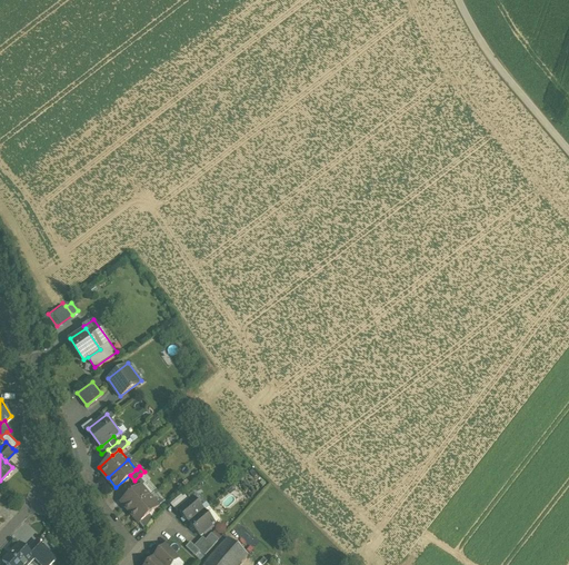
[(135,481),(130,484),(135,488),(141,483),(142,484),(146,481),(140,475),(135,481)]
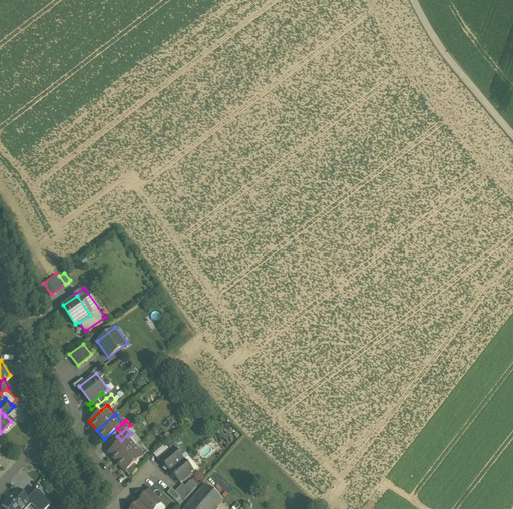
[(128,436),(127,435),(121,440),(109,451),(117,460),(135,444),(128,436)]
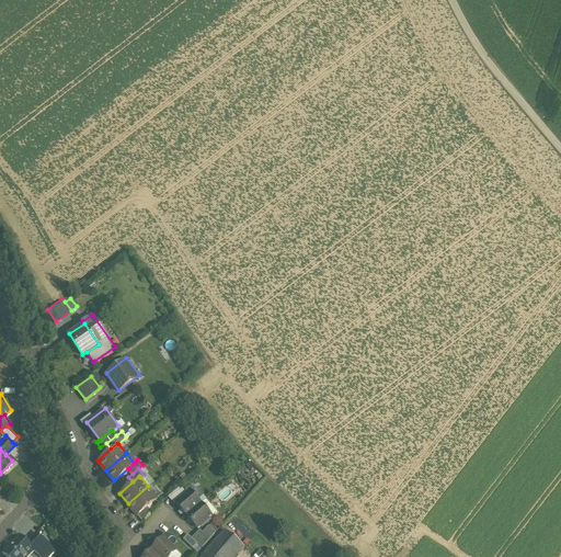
[(157,496),(148,486),(128,503),(136,513),(137,512),(147,504),(157,496)]
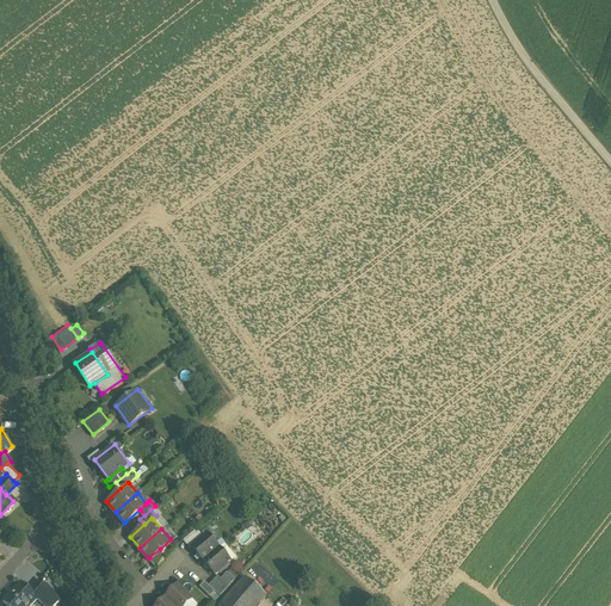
[(207,532),(192,545),(203,558),(218,545),(207,532)]
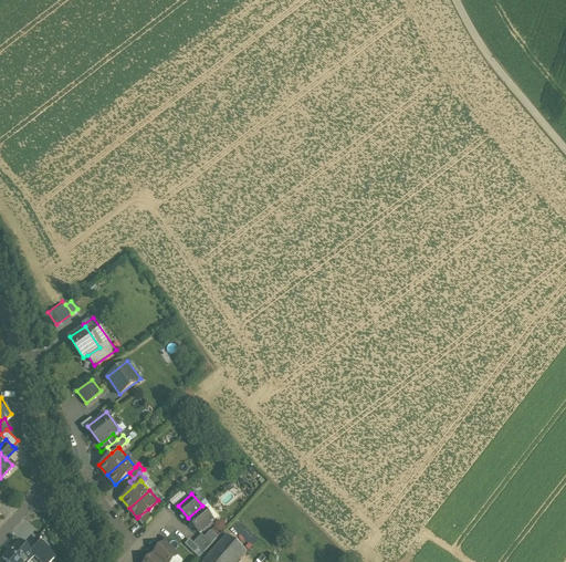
[(218,514),(208,501),(202,506),(213,519),(218,514)]
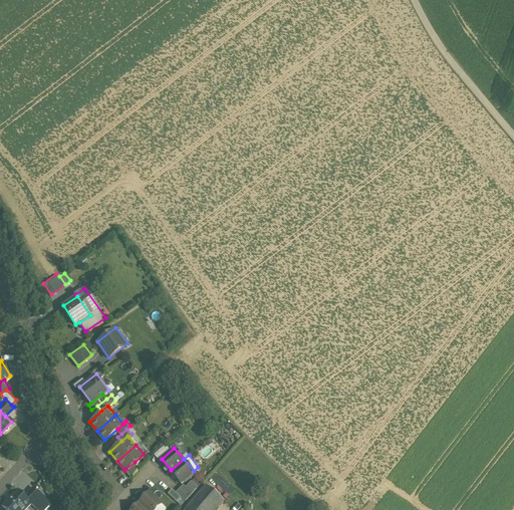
[(184,459),(171,470),(181,482),(194,471),(184,459)]
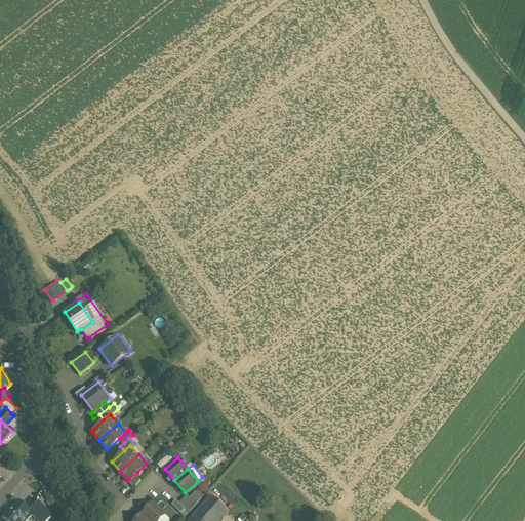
[(137,472),(128,479),(133,485),(142,476),(137,472)]
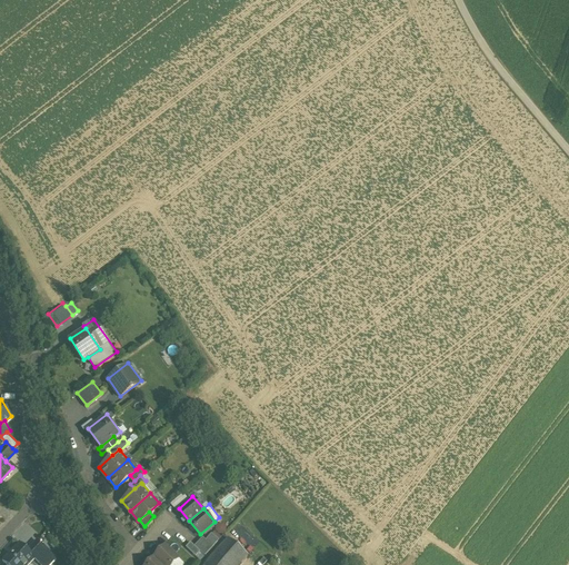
[(212,536),(210,534),(206,539),(212,545),(217,541),(212,536)]
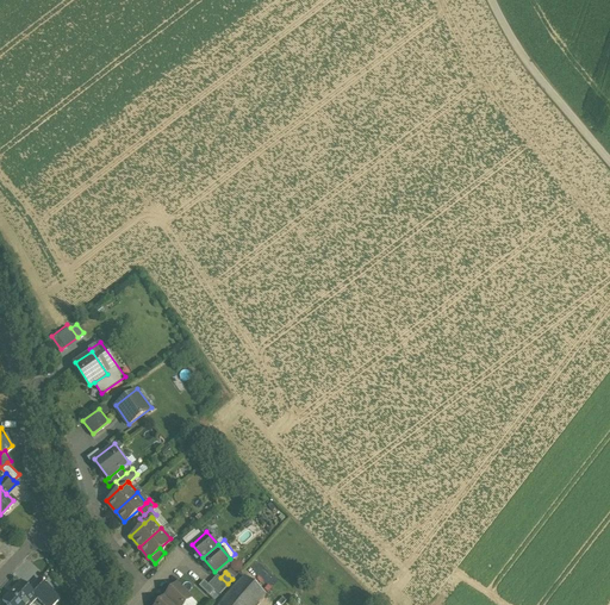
[(221,578),(217,574),(210,584),(215,588),(219,593),(228,584),(221,578)]
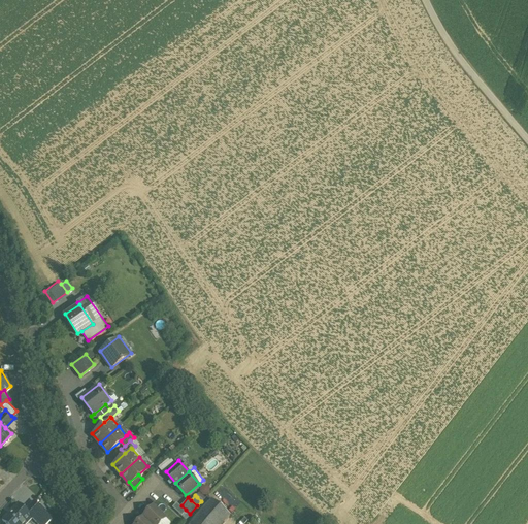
[(212,497),(189,523),(220,523),(230,513),(212,497)]
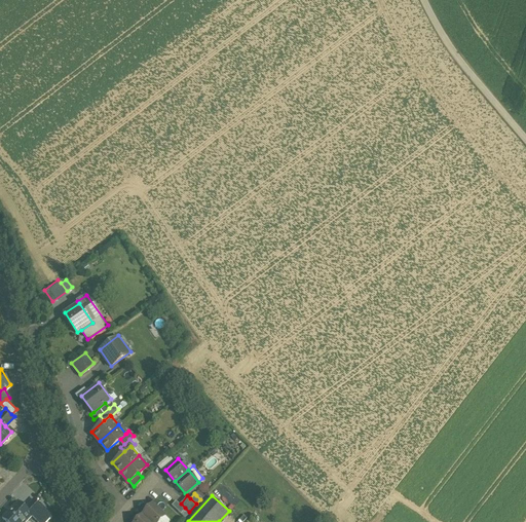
[(34,497),(25,507),(31,514),(33,516),(42,506),(34,497)]
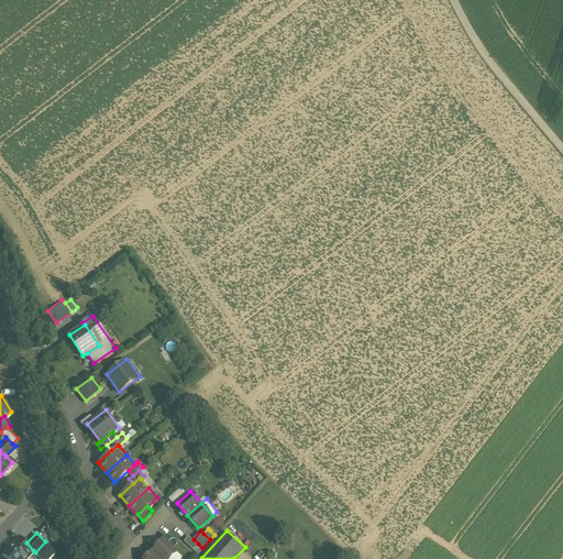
[(194,539),(188,534),(184,539),(194,548),(198,544),(194,539)]
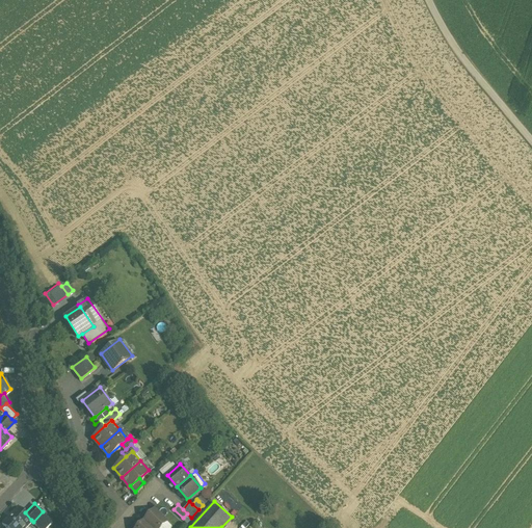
[(19,506),(9,516),(8,516),(2,522),(8,527),(23,527),(31,520),(25,512),(19,506)]
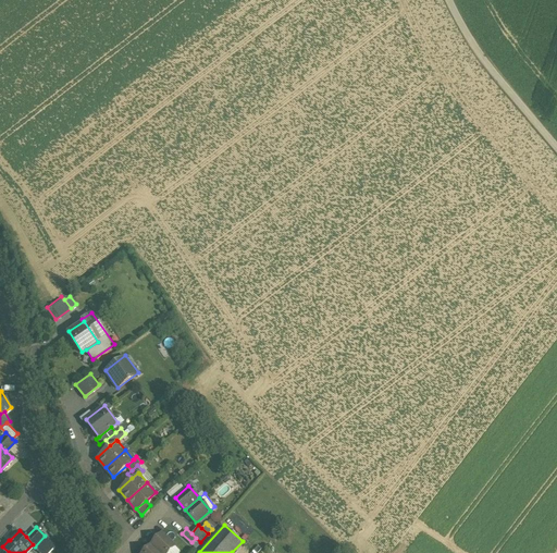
[(166,552),(175,544),(162,531),(151,543),(160,552),(166,552)]
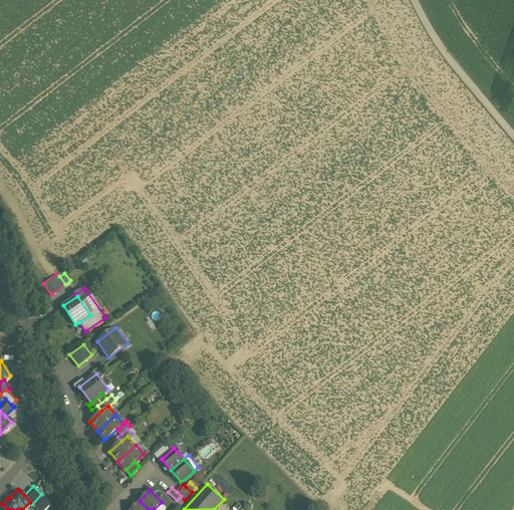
[(43,509),(50,502),(41,494),(32,504),(37,508),(38,509),(43,509)]
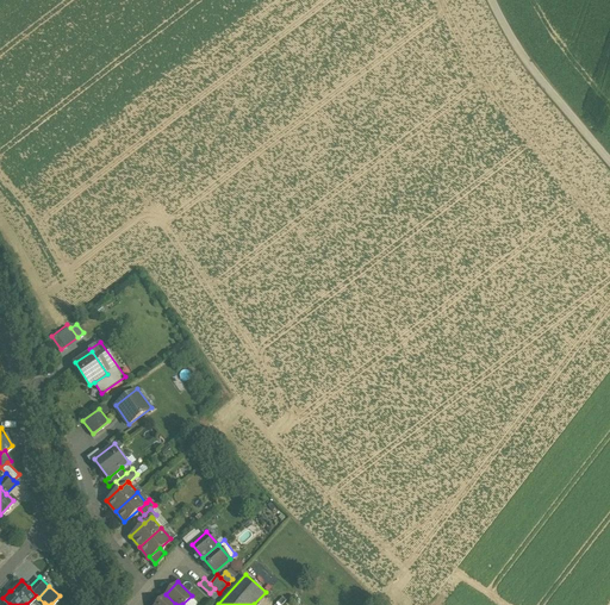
[(175,604),(166,594),(155,604),(175,604)]
